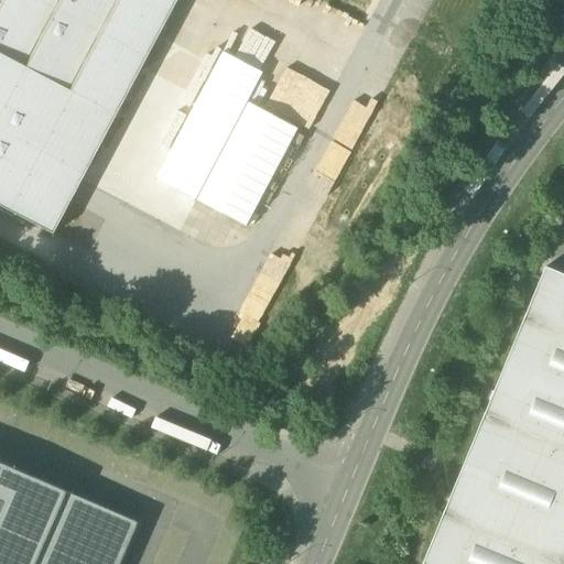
[(0,0),(0,205),(51,232),(175,0),(0,0)]
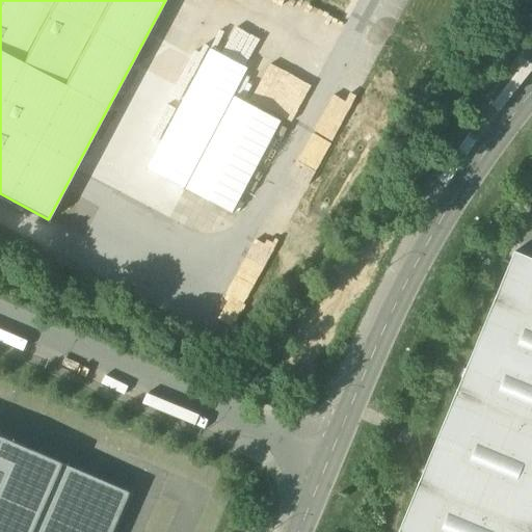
[(387,0),(403,8),(408,0),(387,0)]
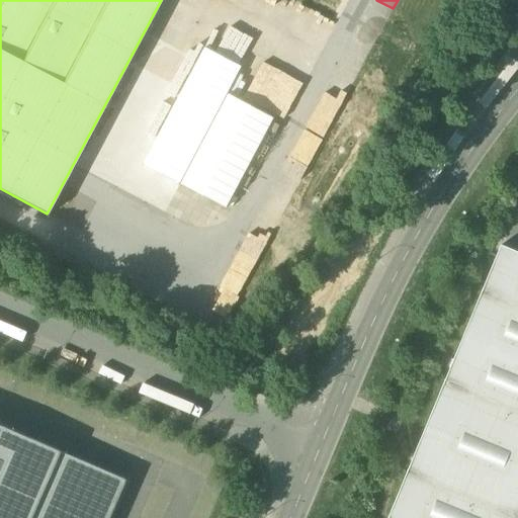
[(328,83),(349,93),(369,51),(348,40),(328,83)]
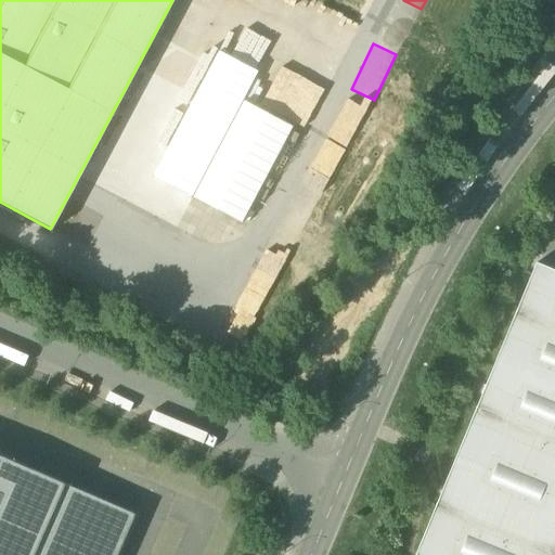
[(258,73),(219,52),(153,177),(192,197),(258,73)]
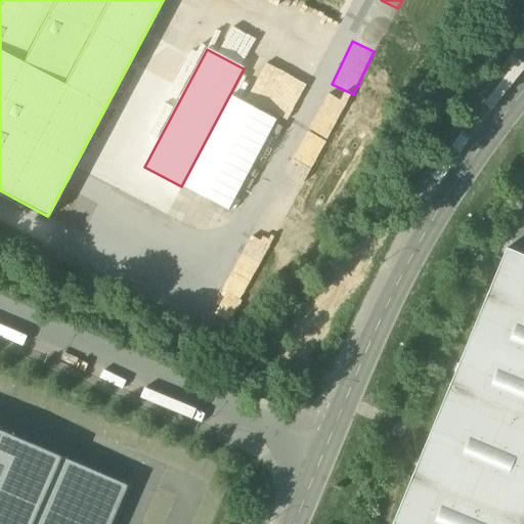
[(182,187),(228,211),(276,120),(230,96),(182,187)]
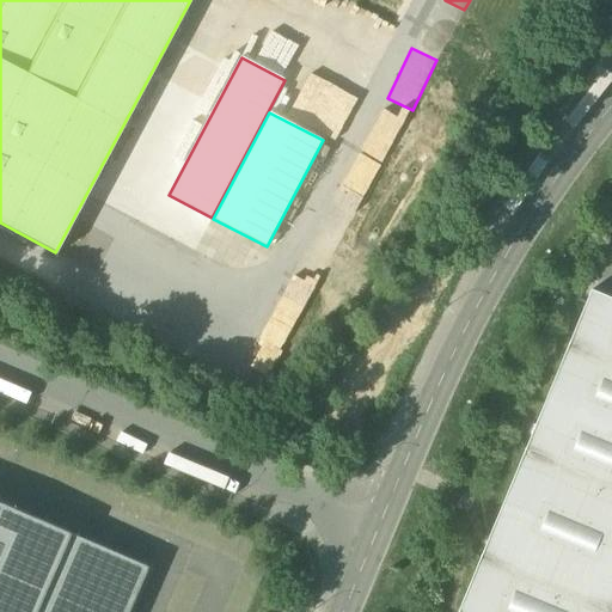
[(458,611),(611,611),(611,298),(592,291),(458,611)]
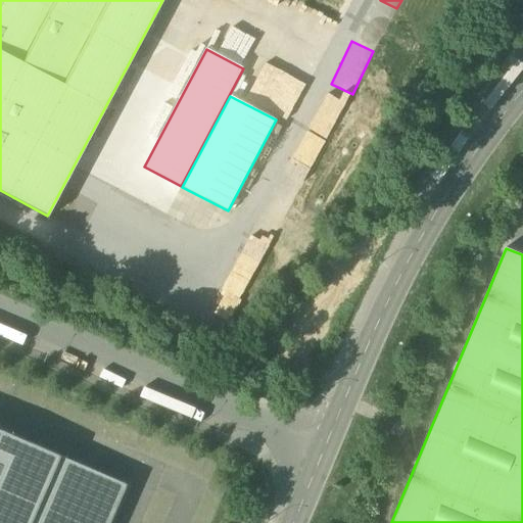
[(0,430),(0,522),(110,522),(128,485),(0,430)]
